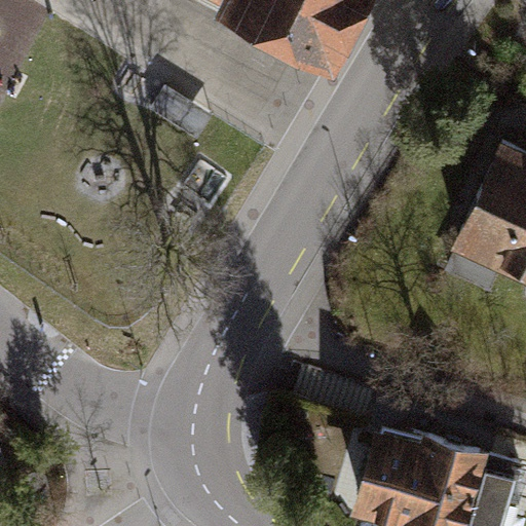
[(261,0),(343,40),(363,0),(261,0)]
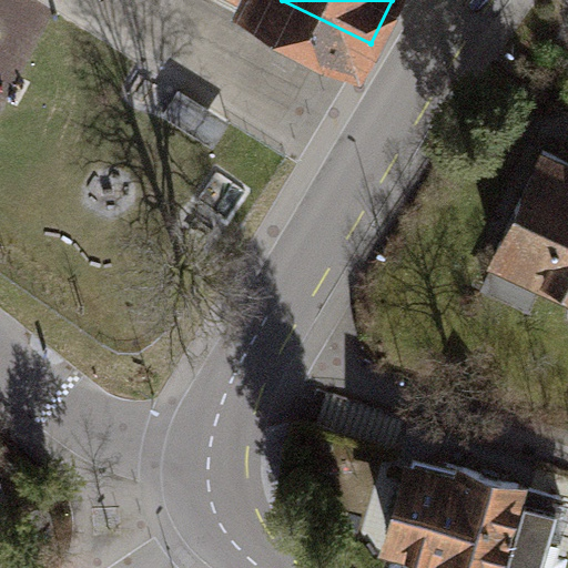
[(214,113),(179,91),(162,118),(198,141),(214,113)]
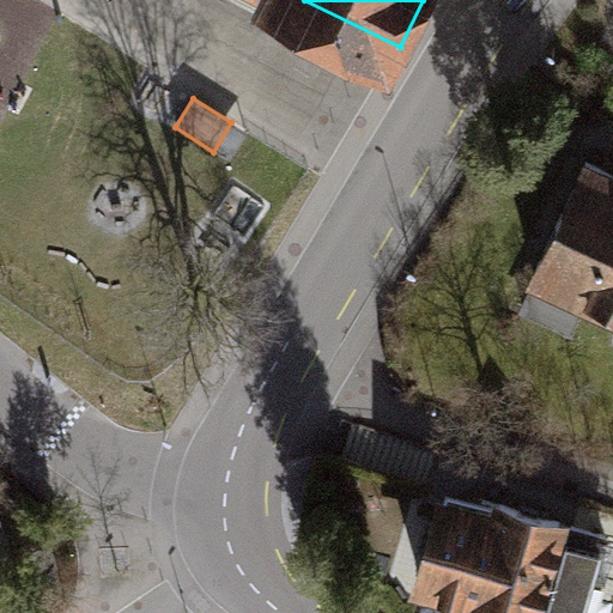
[(249,134),(231,122),(213,152),(231,163),(249,134)]
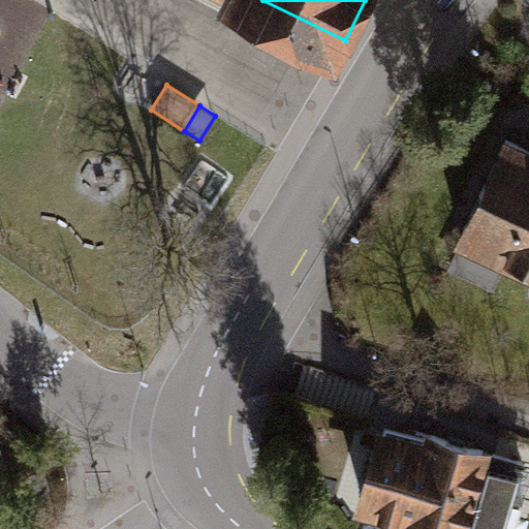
[(528,147),(497,131),(442,245),(528,286),(528,147)]
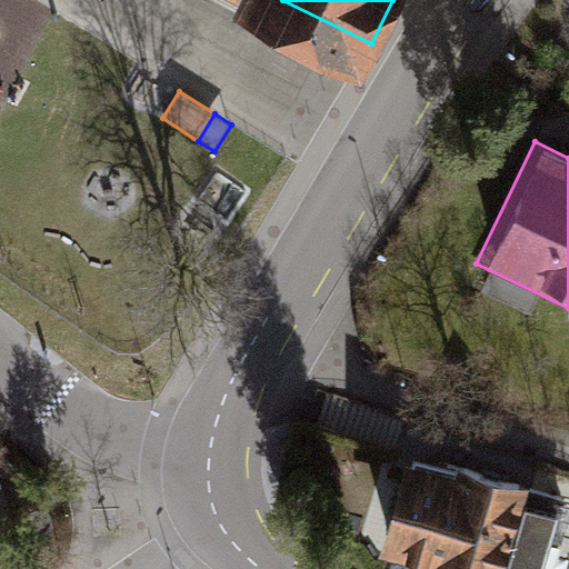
[(529,492),(410,457),(380,558),(418,568),(539,568),(557,518),(525,507),(529,492)]
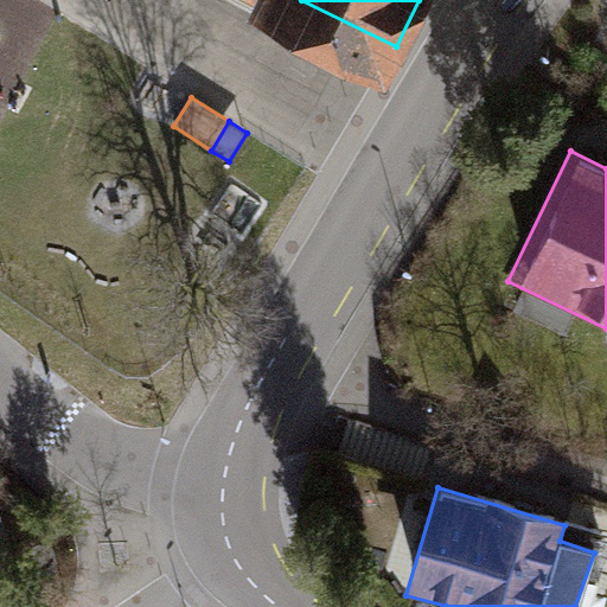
[(606,606),(606,598),(582,589),(575,606),(606,606)]
